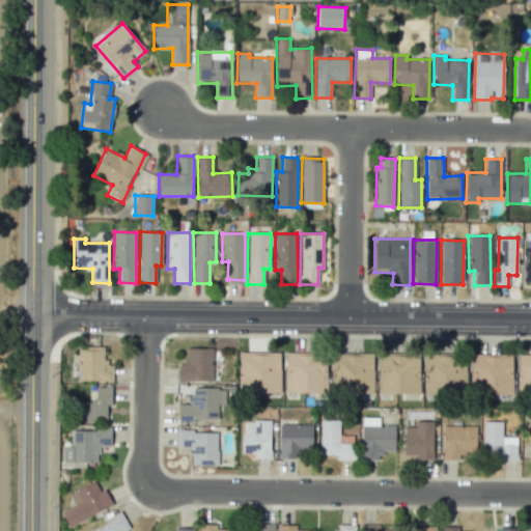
[(522,285),(530,284),(530,240),(523,240),(522,285)]
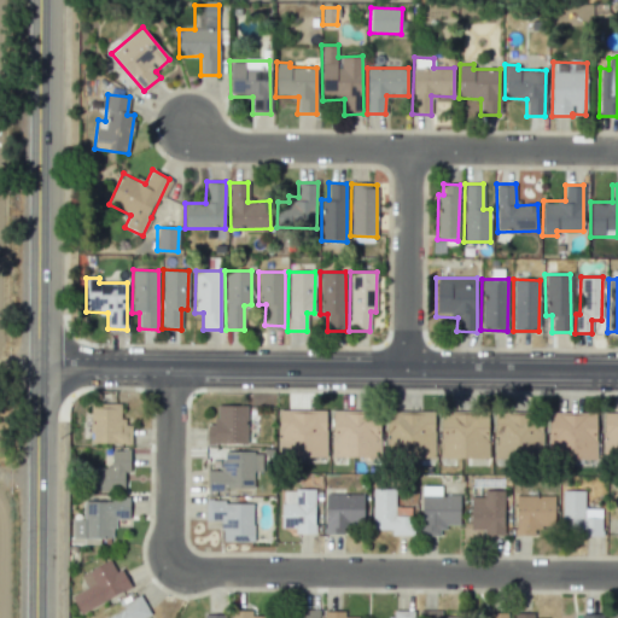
[(89,443),(132,444),(132,424),(121,424),(122,403),(91,403),(89,443)]
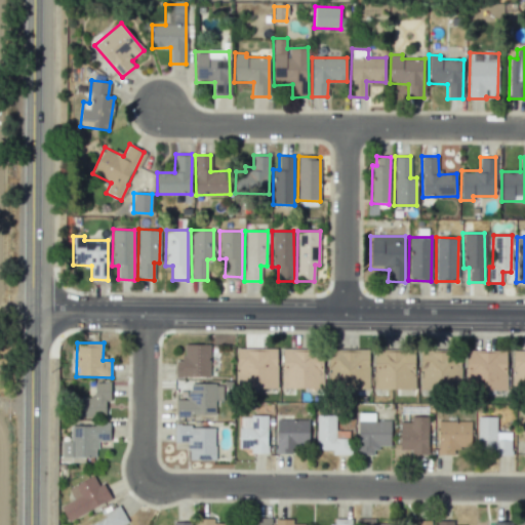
[(209,377),(210,345),(183,344),(183,361),(175,361),(175,376),(209,377)]
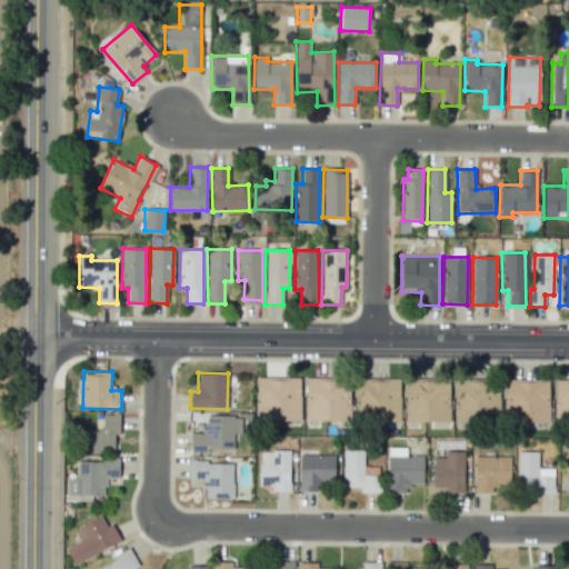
[(300,378),(256,377),(256,420),(299,420),(300,378)]
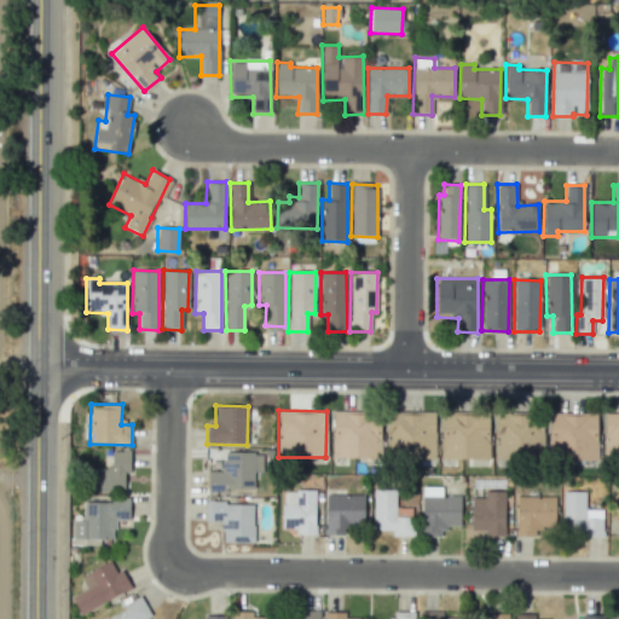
[(331,412),(333,458),(381,457),(380,411),(331,412)]
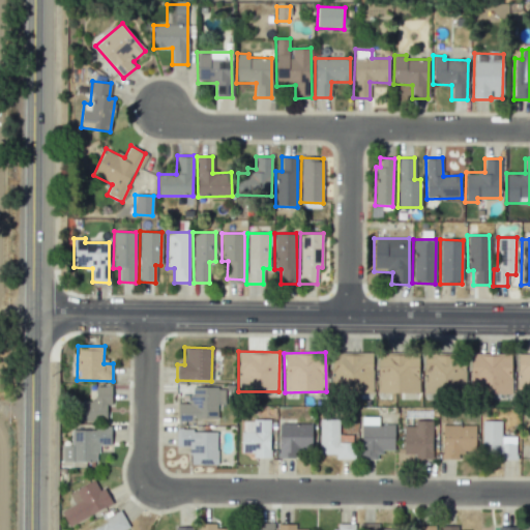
[(372,352),(330,353),(331,392),(373,391),(372,352)]
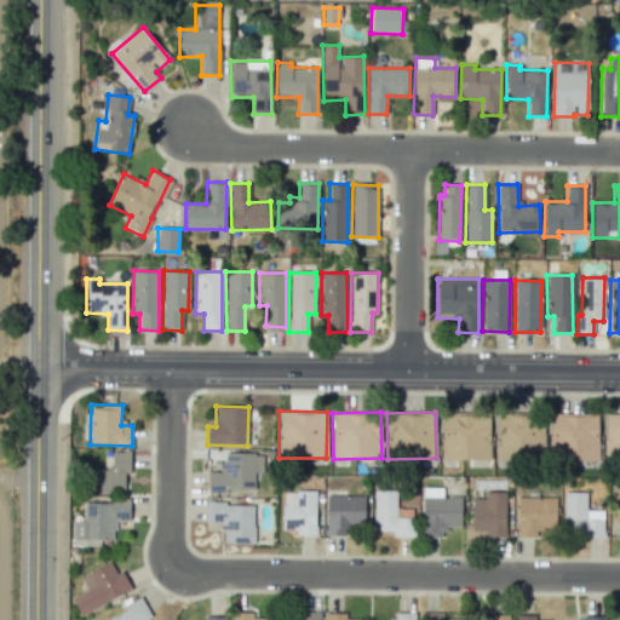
[(491,414),(442,413),(441,459),(489,460),(491,414)]
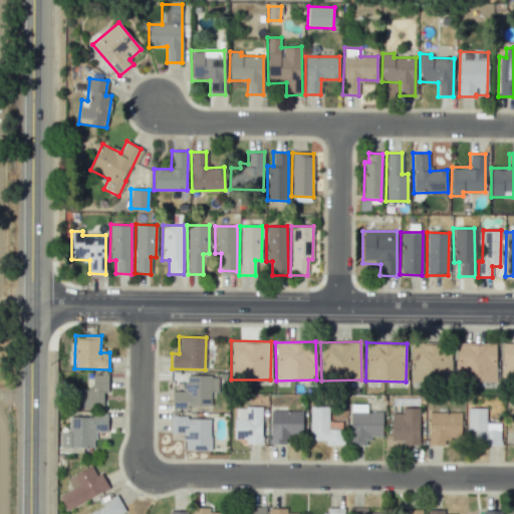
[(496,343),(457,342),(456,380),(495,381),(496,343)]
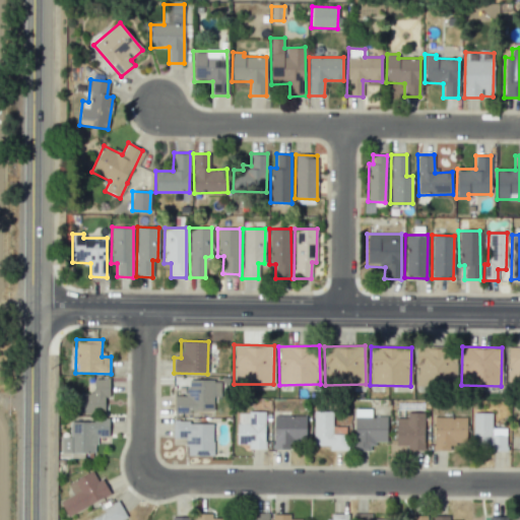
[(519,346),(508,347),(507,385),(519,385),(519,346)]
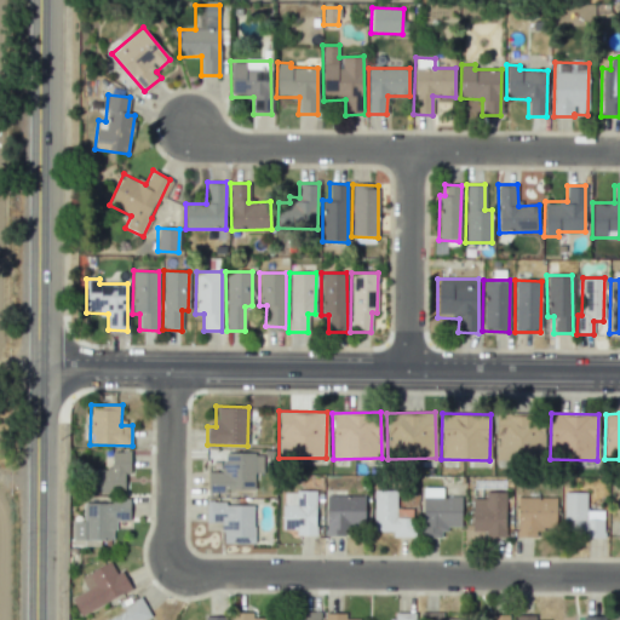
[(544,415),(495,414),(495,460),(511,460),(511,455),(543,457),(544,415)]
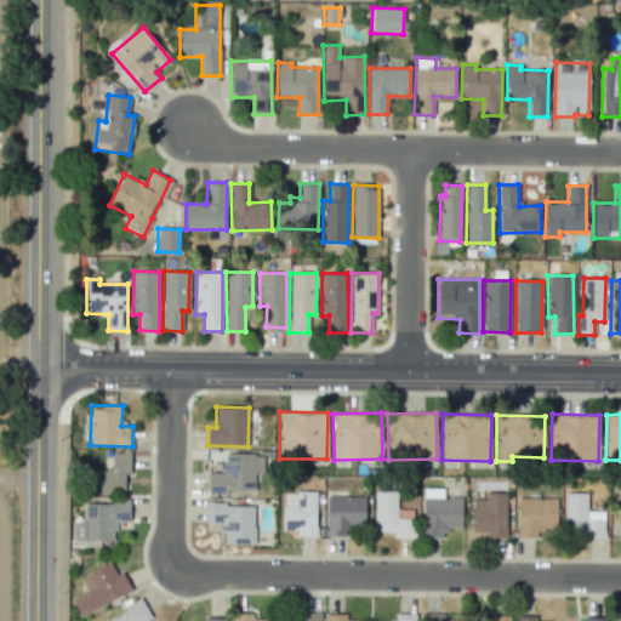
[(112,451),(112,469),(91,469),(90,493),(124,493),(124,474),(130,474),(130,453),(112,451)]
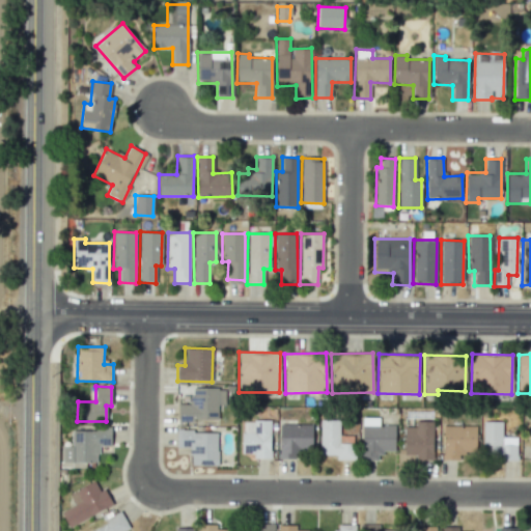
[(191,404),(177,404),(177,420),(218,421),(218,403),(224,403),(224,388),(191,388),(191,404)]
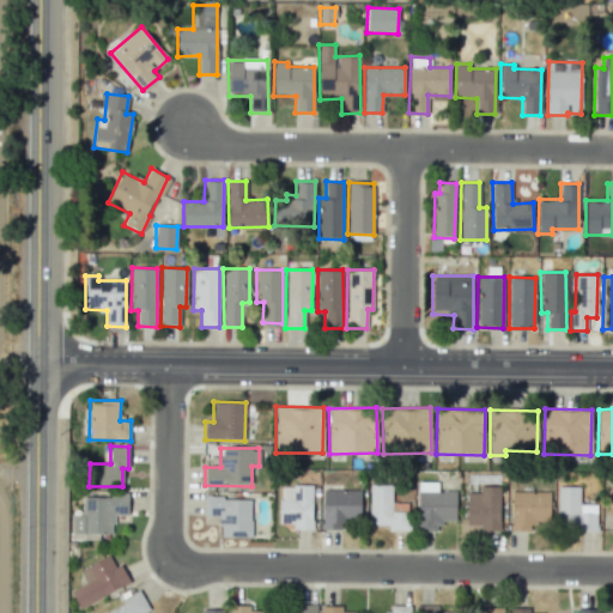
[(455,522),(456,491),(437,491),(437,483),(418,481),(418,530),(436,532),(436,522),(455,522)]
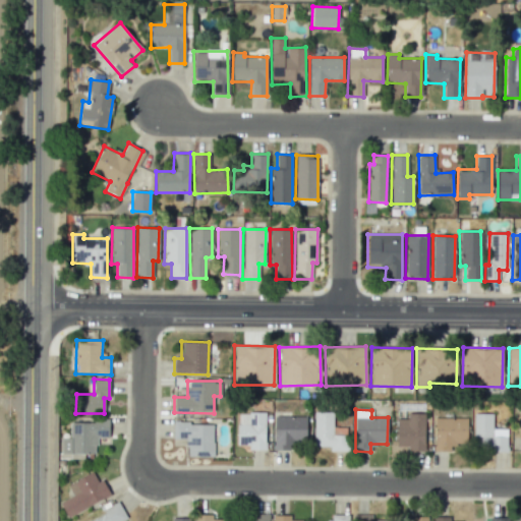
[(266,413),(237,412),(237,445),(248,445),(248,450),(265,450),(266,413)]
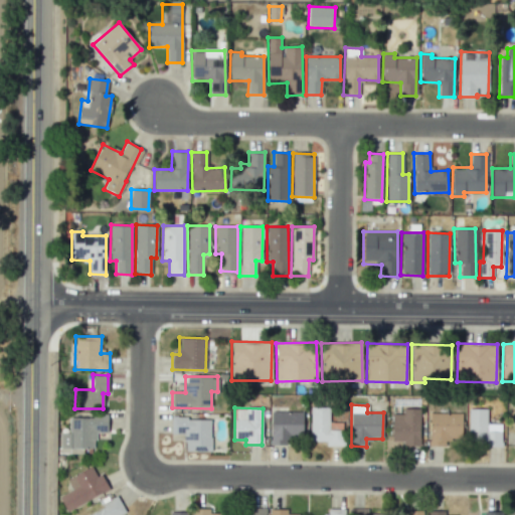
[(311,407),(310,442),(326,442),(326,446),(343,447),(344,431),(329,430),(329,407),(311,407)]
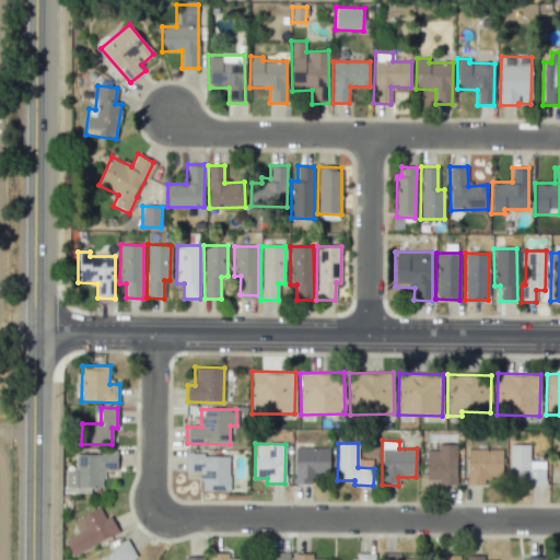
[(457,444),(438,444),(438,450),(427,450),(426,479),(438,479),(438,485),(456,485),(457,444)]
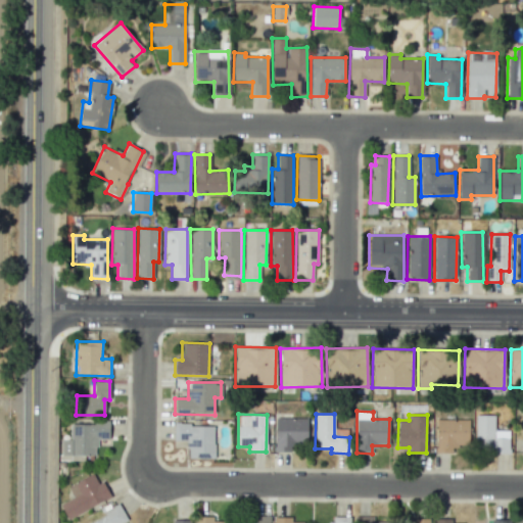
[(509,430),(494,431),(494,415),(475,416),(476,454),(509,454),(509,430)]
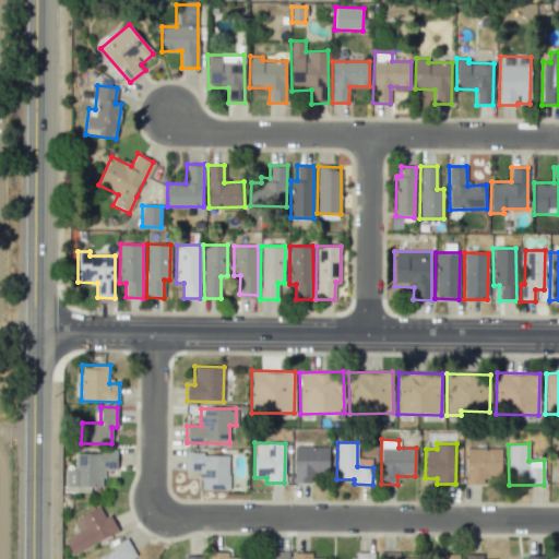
[(329,447),(294,447),(293,483),(310,484),(310,471),(328,471),(329,447)]
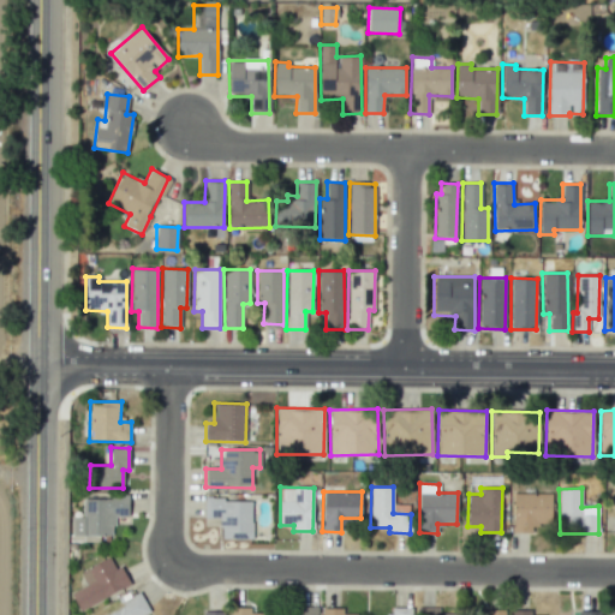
[(532,533),(532,524),(550,524),(551,494),(513,493),(513,532),(532,533)]
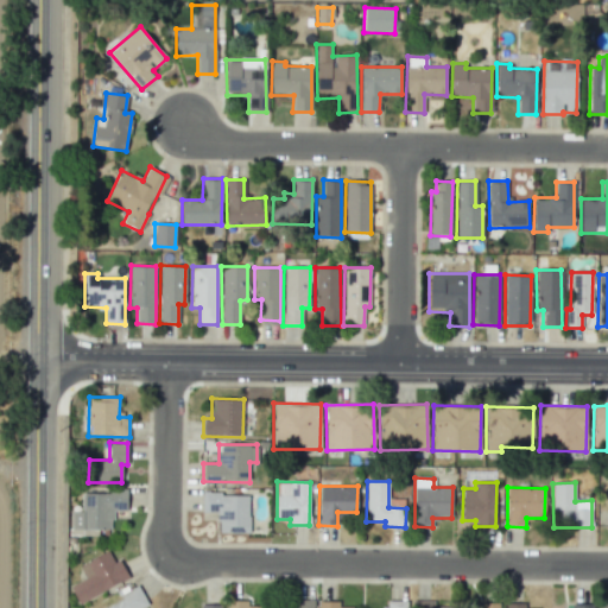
[(112,529),(112,511),(127,511),(127,492),(81,493),(82,511),(70,511),(71,530),(112,529)]
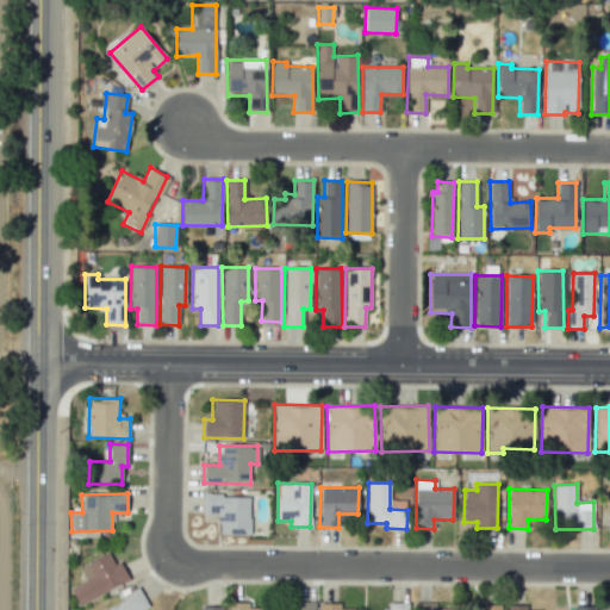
[(218,534),(249,534),(249,496),(201,496),(201,514),(219,514),(218,534)]
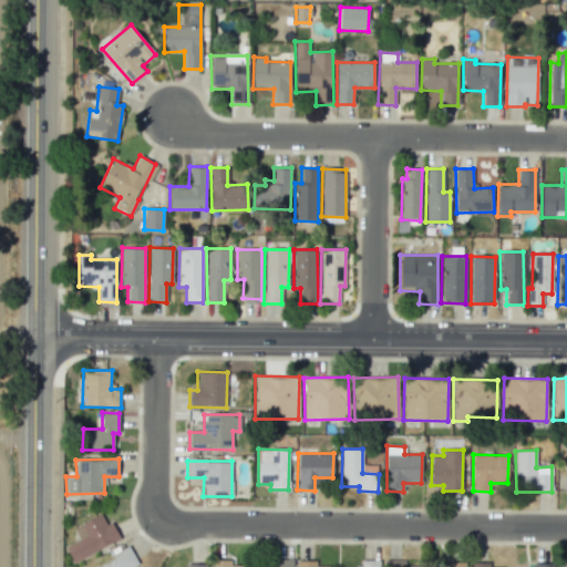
[(79,540),(64,547),(72,562),(120,539),(111,522),(105,524),(101,514),(73,527),(79,540)]
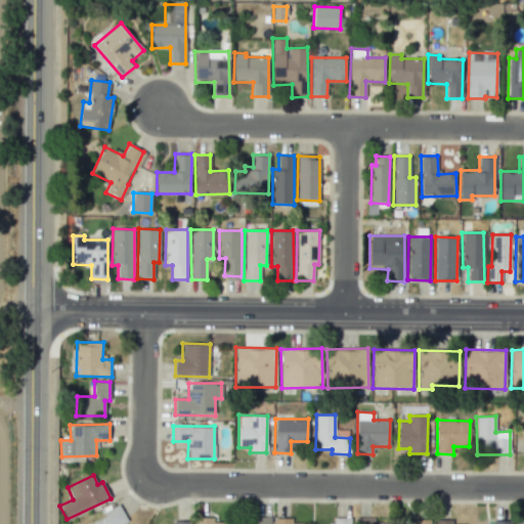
[(86,523),(122,523),(127,522),(121,508),(86,523)]
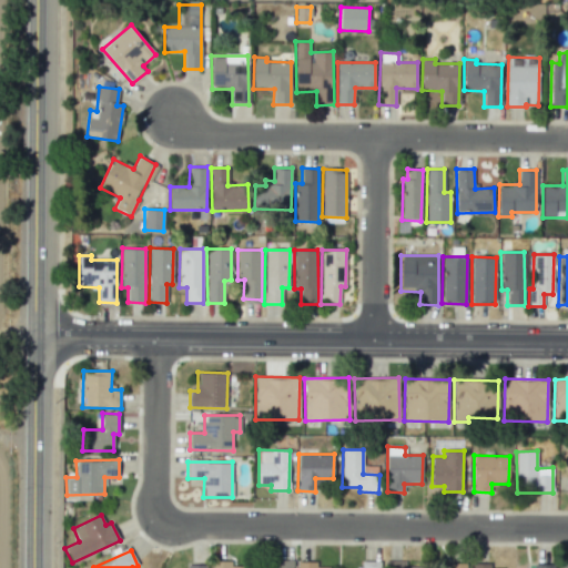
All buildings are outlined.
